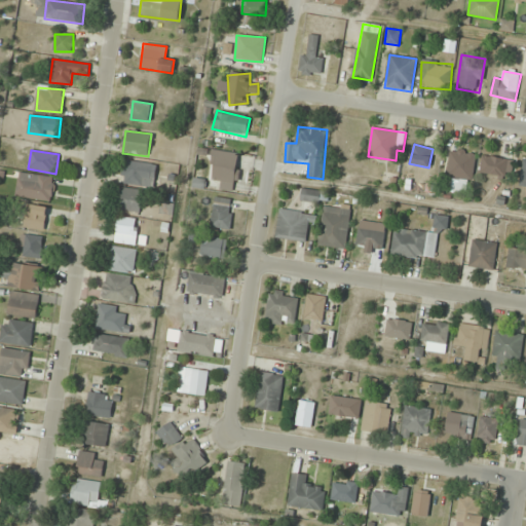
[(219,190),(234,192),(238,154),(213,150),(210,178),(221,180),(219,190)]
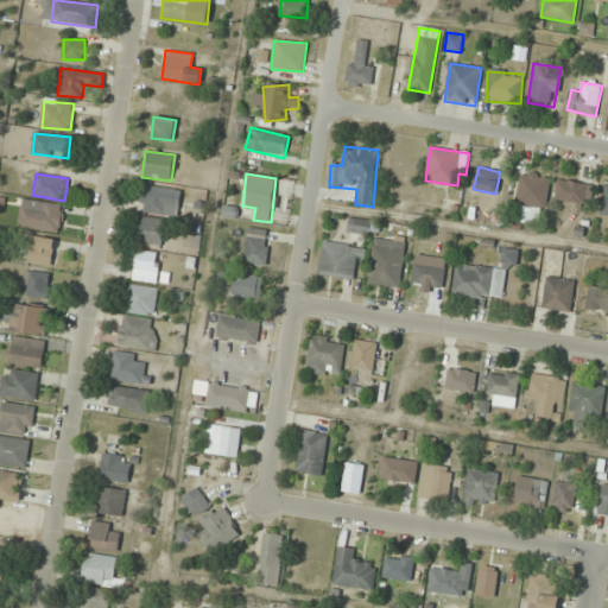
[(524,220),(543,223),(550,178),(521,173),(515,206),(526,207),(524,220)]
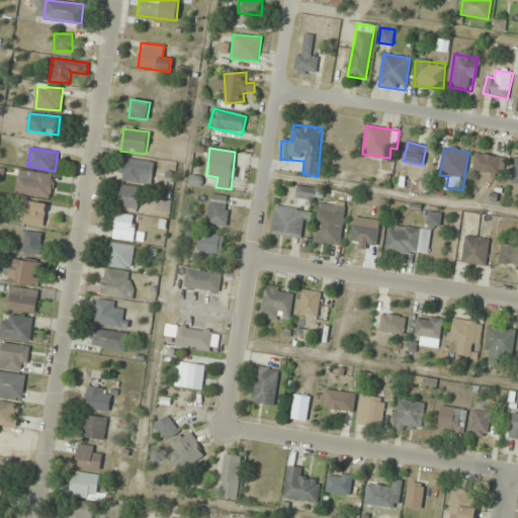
[(499,174),(502,157),(475,154),(472,171),(499,174)]
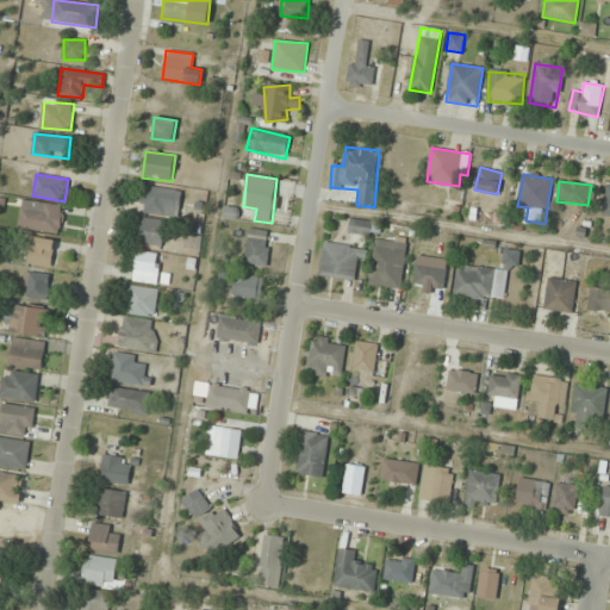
[(182,192),(148,186),(143,212),(168,217),(169,205),(180,206),(182,192)]
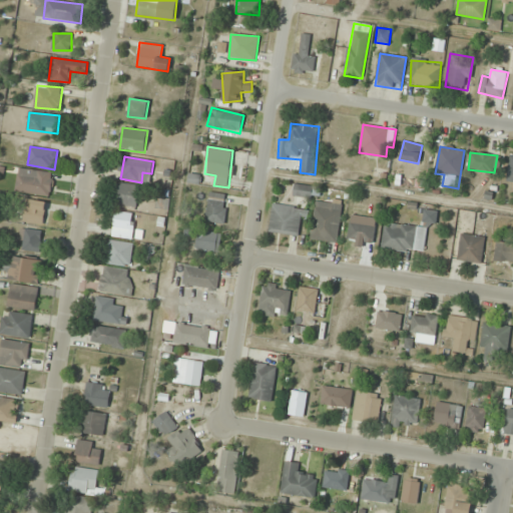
[(49,197),(53,174),(19,168),(15,191),(49,197)]
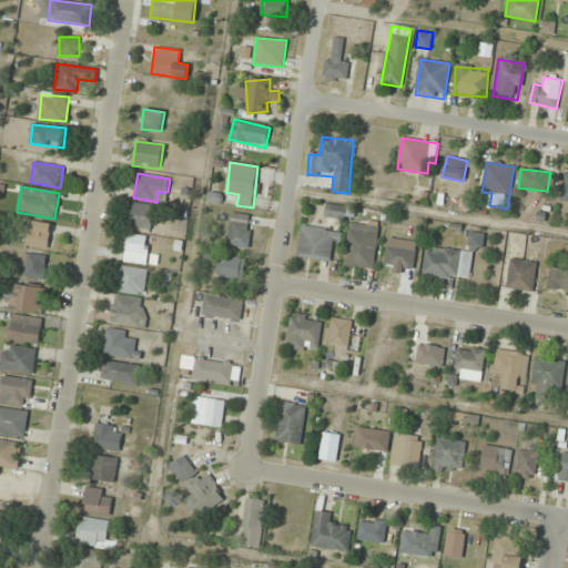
[(154,206),(132,203),(128,226),(151,230),(154,206)]
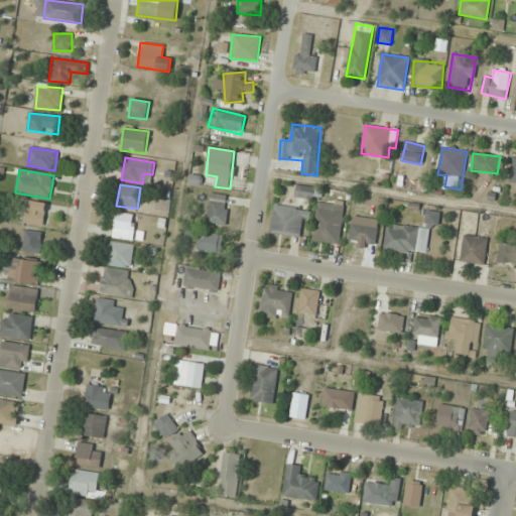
[(321,188),(302,187),(301,197),(320,199),(321,188)]
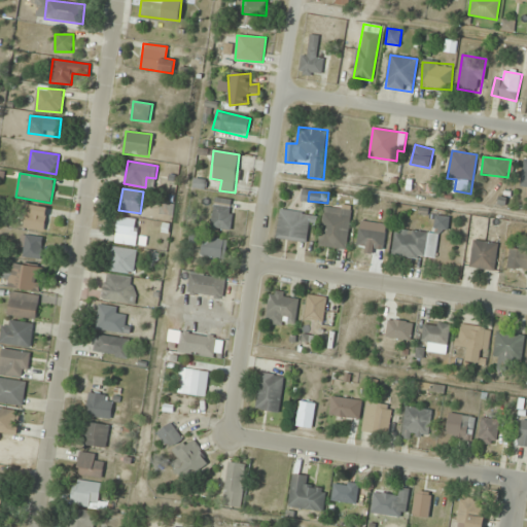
[(236,201),(216,197),(210,227),(230,231),(236,201)]
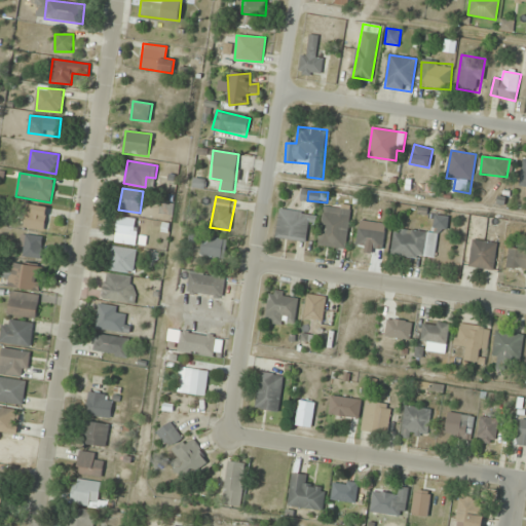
[(24,229),(44,231),(47,208),(27,204),(24,229)]
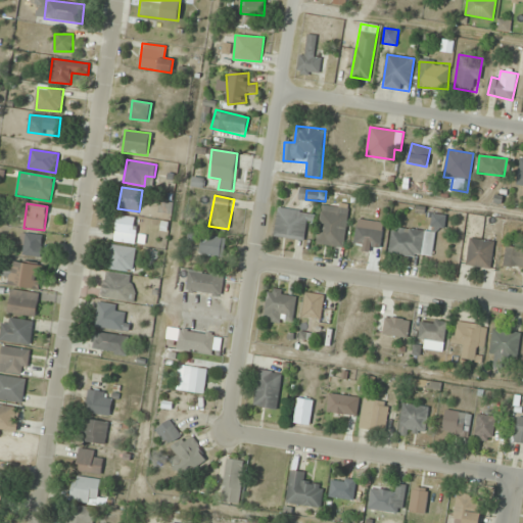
[(316,244),(343,248),(349,208),(322,205),(316,244)]
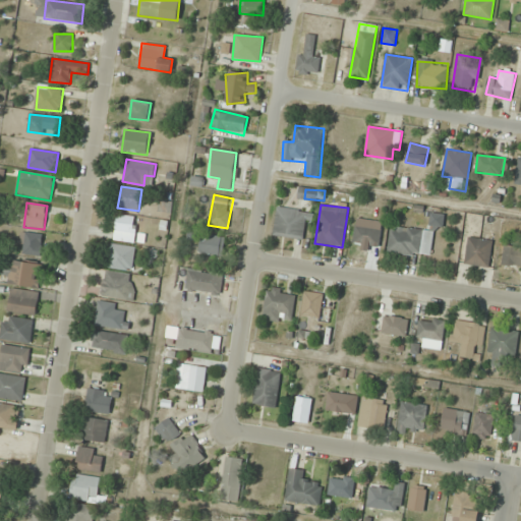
[(273,236),(303,240),(307,213),(277,209),(273,236)]
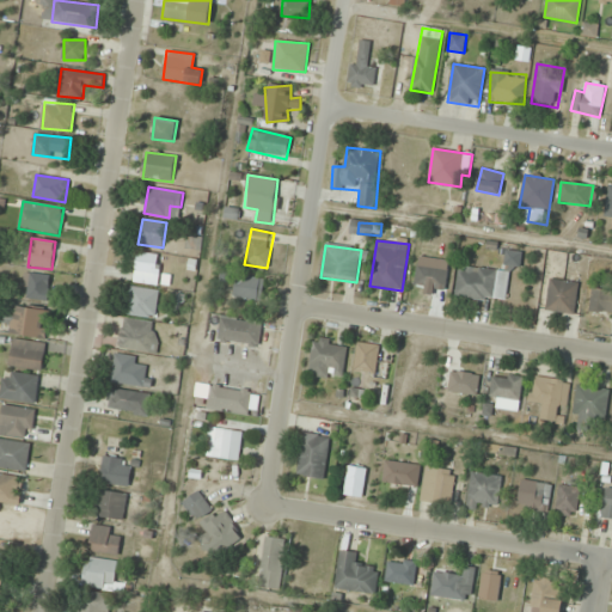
[(157,286),(161,256),(134,251),(129,282),(157,286)]
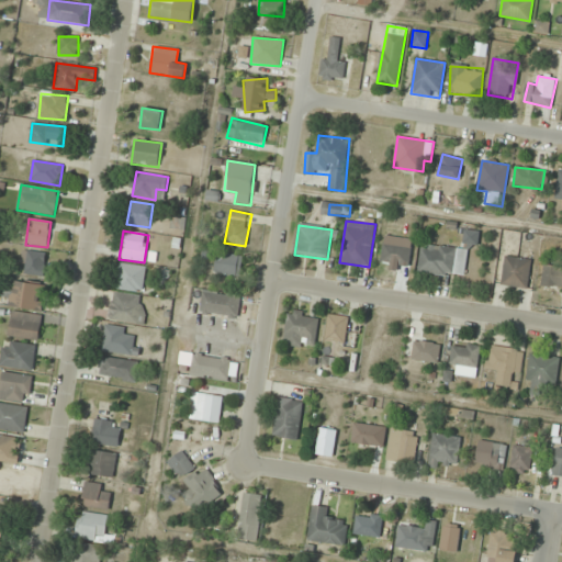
[(412,246),(382,244),(380,265),(409,267),(412,246)]
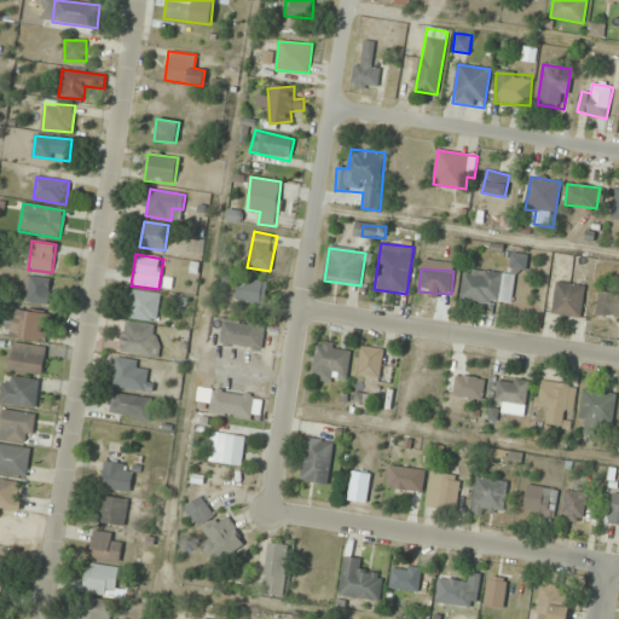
[(515,275),(463,268),(460,301),(512,306),(515,275)]
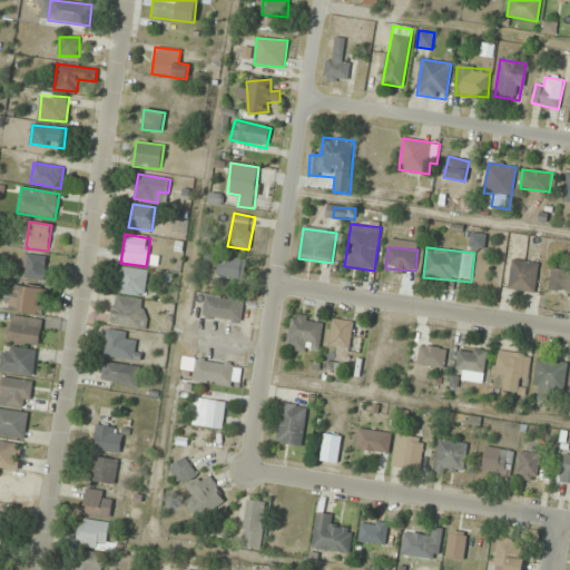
[(47,256),(25,254),(22,278),(45,281),(47,256)]
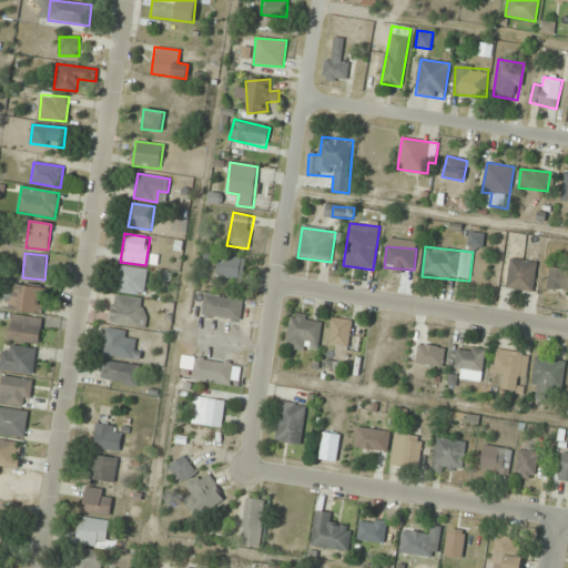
[(216,277),(243,280),(245,259),(219,256),(216,277)]
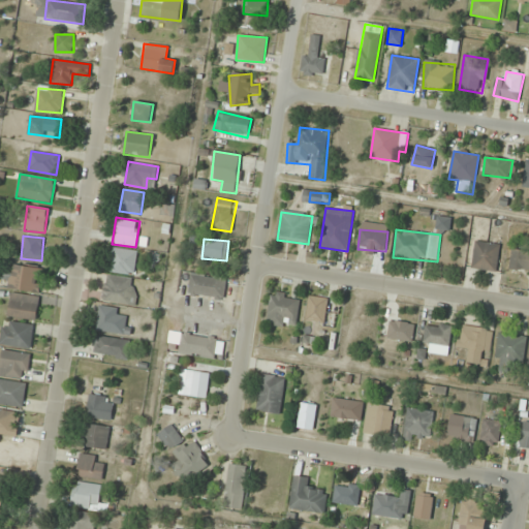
[(497,272),(499,244),(474,242),(472,270),(497,272)]
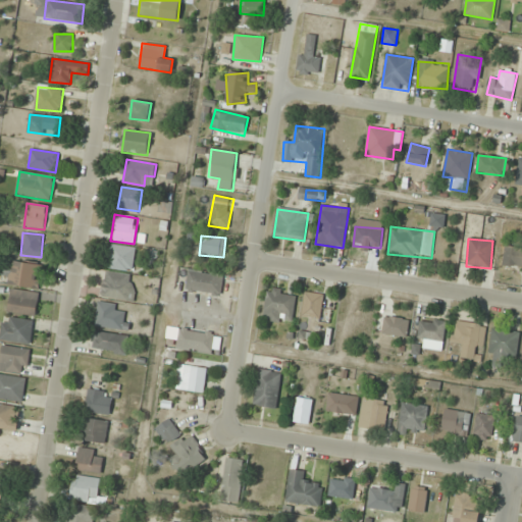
[(106,267),(132,272),(136,249),(111,244),(106,267)]
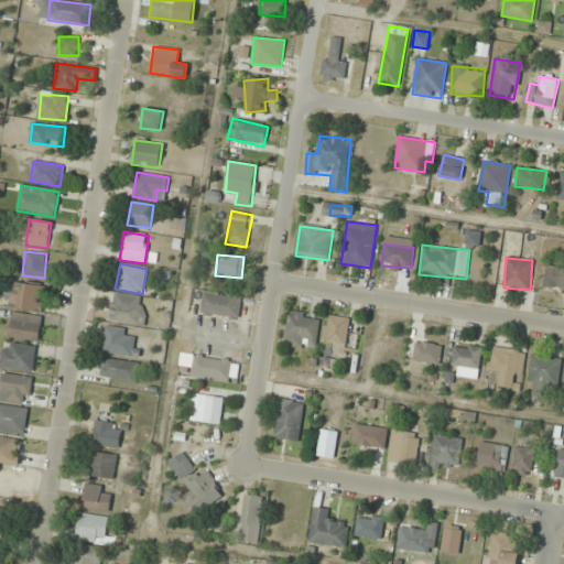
[(563,289),(563,267),(545,266),(543,286),(563,289)]
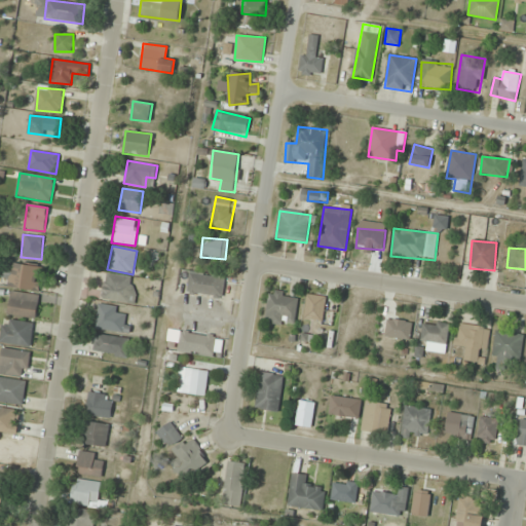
[(8,287),(38,292),(42,267),(11,263),(8,287)]
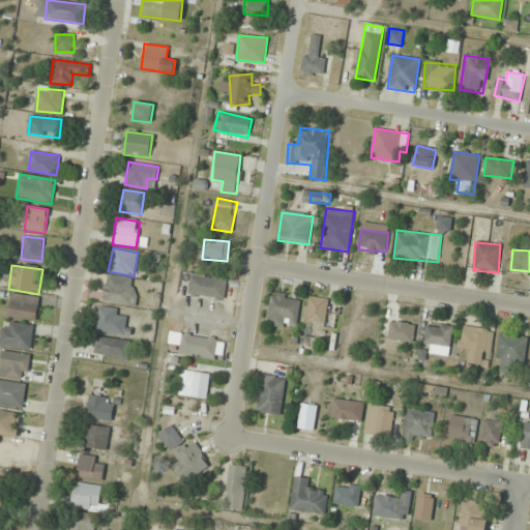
[(224,300),(227,278),(190,273),(187,294),(224,300)]
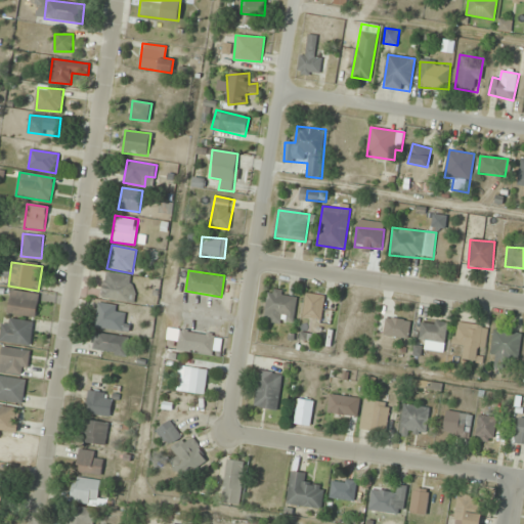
[(137,279),(105,271),(99,297),(131,304),(137,279)]
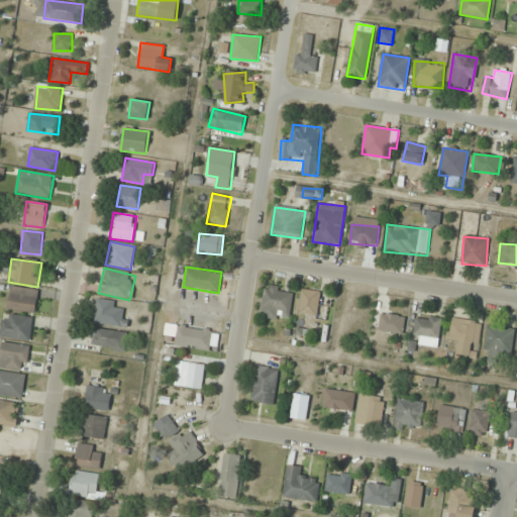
[(288,320),(295,291),(268,285),(261,314),(288,320)]
